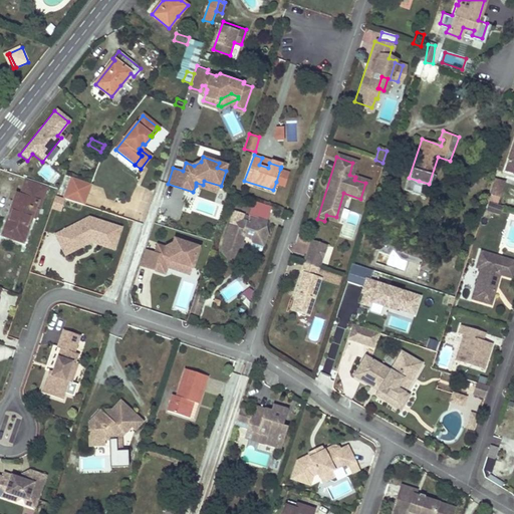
[(281,167),(282,164),(262,158),(259,165),(268,168),(269,163),(281,167)]
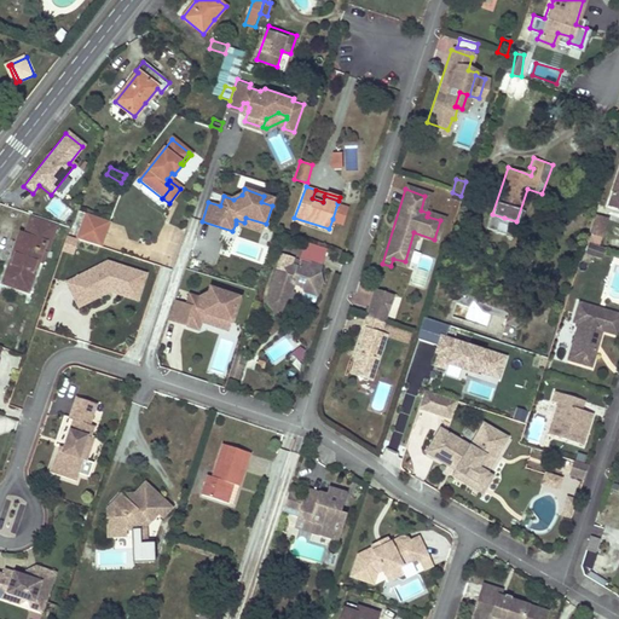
[(275,200),(264,196),(261,202),(272,206),(275,200)]
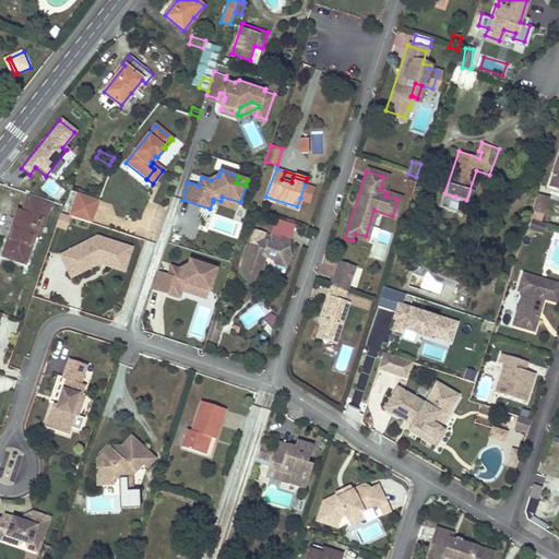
[(309,200),(314,187),(305,183),(300,198),(309,200)]
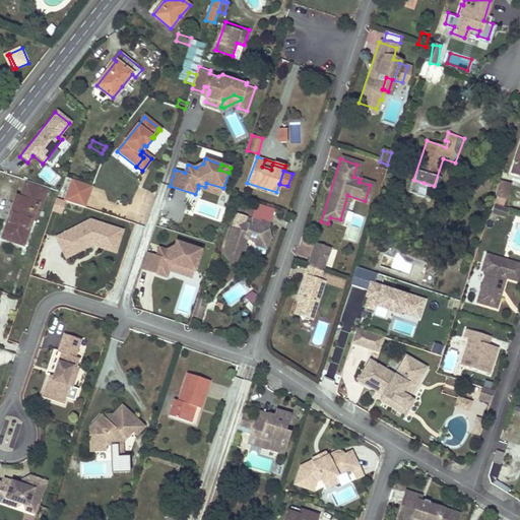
[(89,185),(65,176),(57,198),(66,201),(82,206),(89,185)]
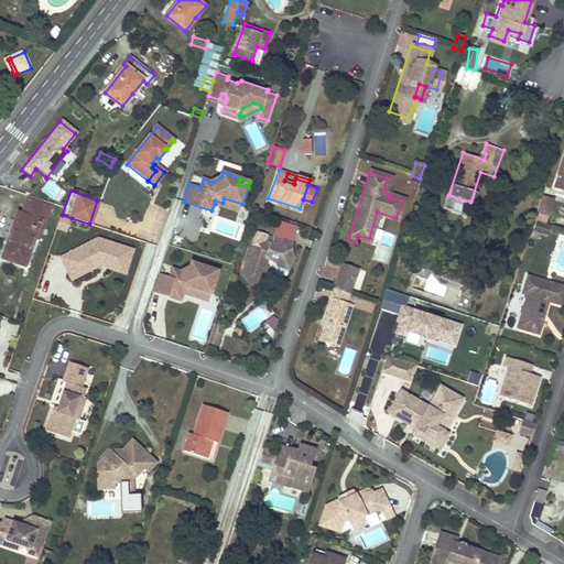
[(544,215),(550,197),(542,195),(537,212),(544,215)]
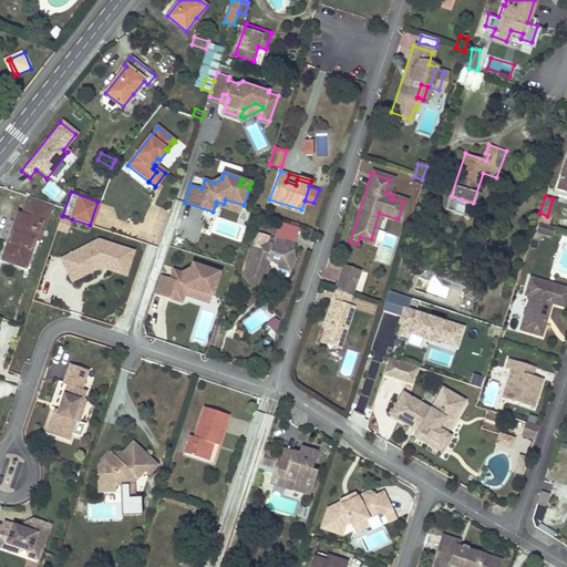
[(244,205),(225,199),(224,204),(216,202),(216,205),(240,213),(244,205)]
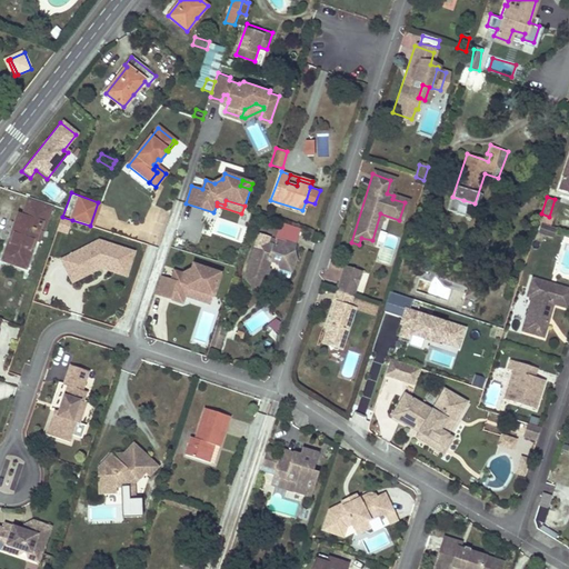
[(452,201),(449,211),(469,217),(472,206),(452,201)]
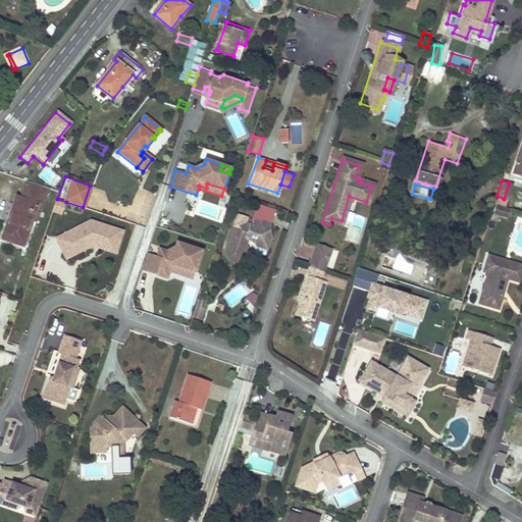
[(1,239),(22,247),(32,221),(37,222),(47,193),(25,186),(20,199),(12,221),(8,220),(1,239)]
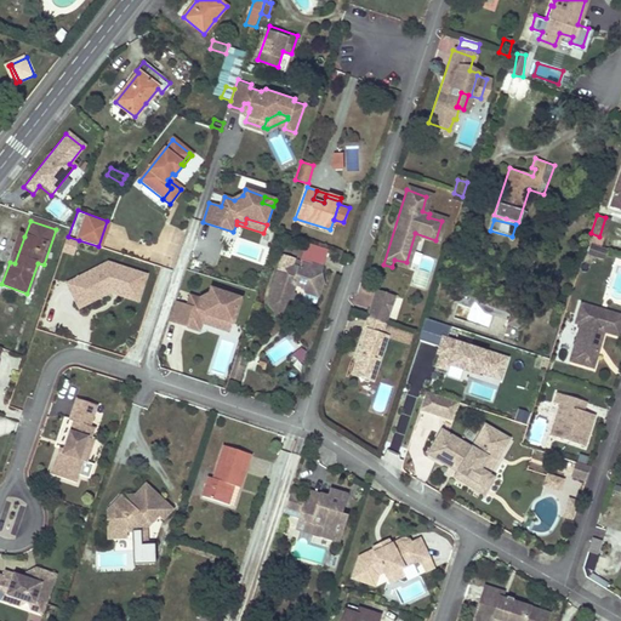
[(110,221),(107,221),(98,246),(101,248),(110,221)]
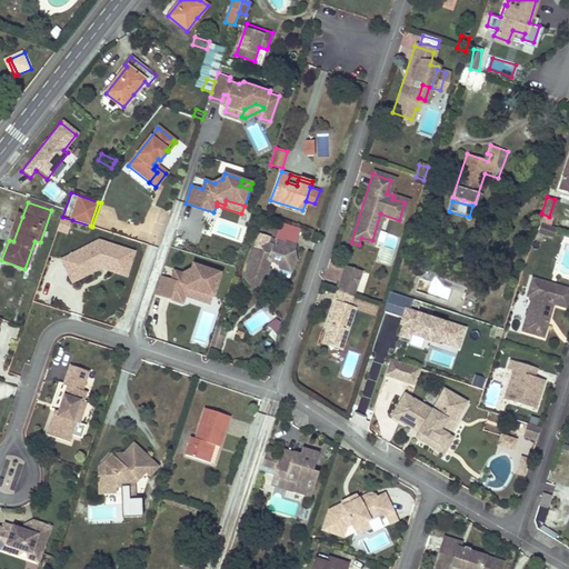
[(541,213),(538,222),(550,226),(552,218),(549,217),(541,213)]
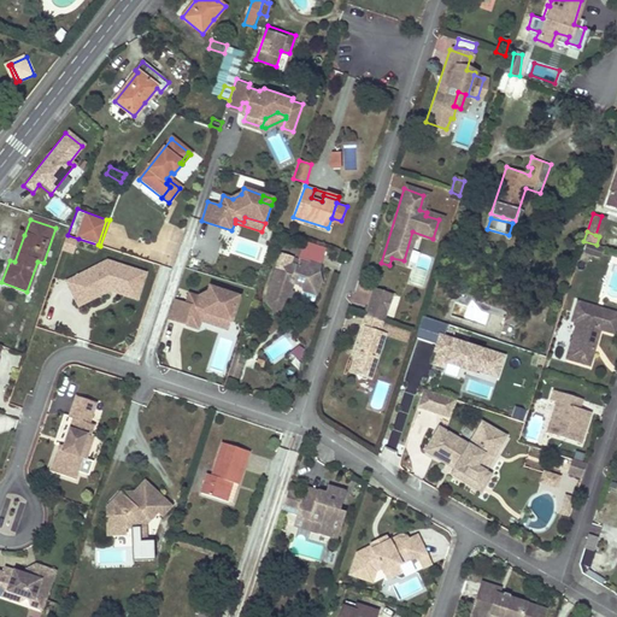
[(15,262),(24,235),(18,233),(10,260),(15,262)]
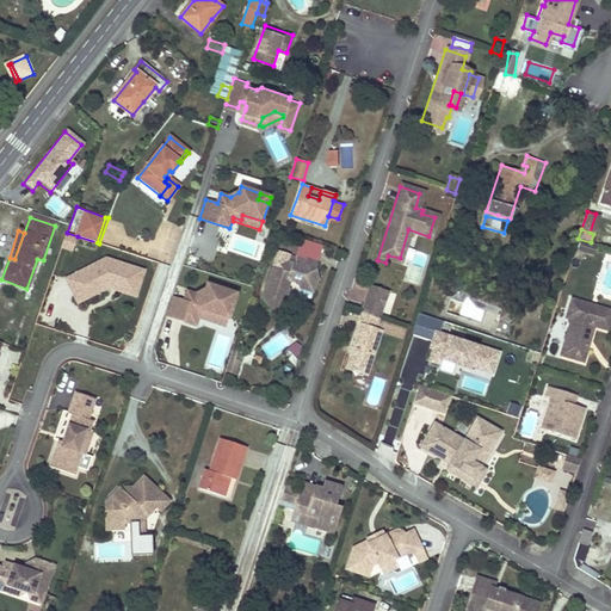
[(73,251),(78,236),(67,233),(65,240),(62,247),(73,251)]
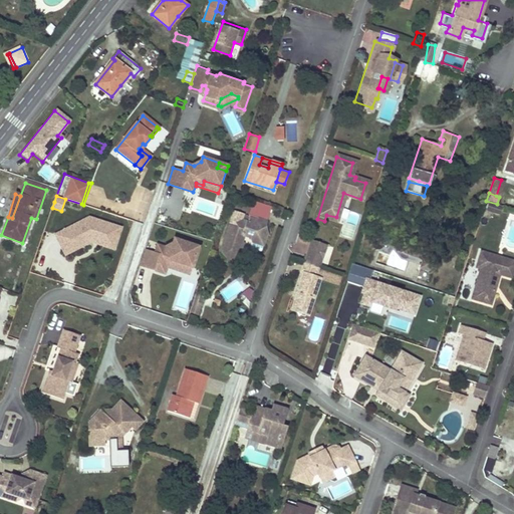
[(255,201),(250,213),(268,219),(272,207),(255,201)]
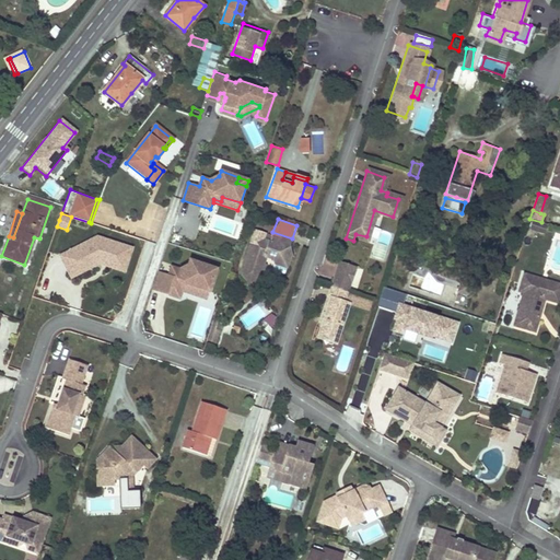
[(249,245),(241,270),(247,278),(248,278),(258,278),(260,270),(264,271),(267,261),(264,260),(267,252),(273,254),(276,255),(278,259),(288,264),(289,263),(293,252),(289,244),(284,243),(282,238),(279,237),(272,235),(271,241),(265,237),(261,240),(249,245)]
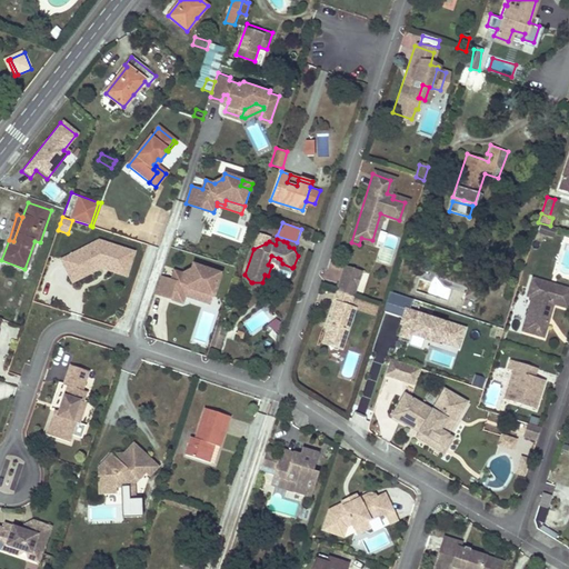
[(99,240),(61,260),(69,275),(85,267),(88,272),(101,266),(127,273),(135,251),(99,240)]
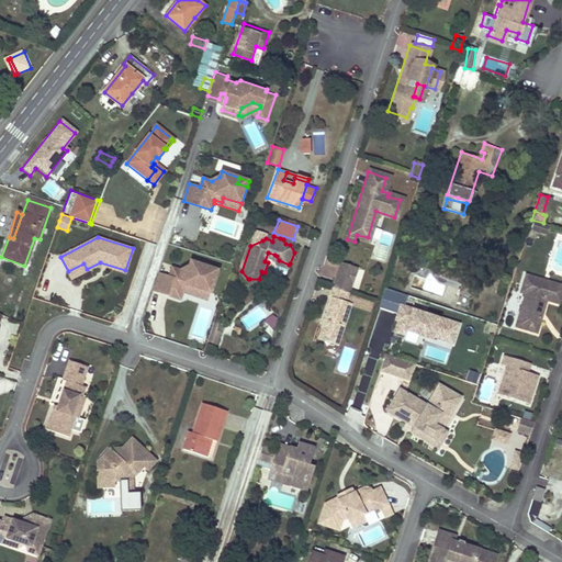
[(289,265),(279,260),(277,267),(287,271),(289,265)]
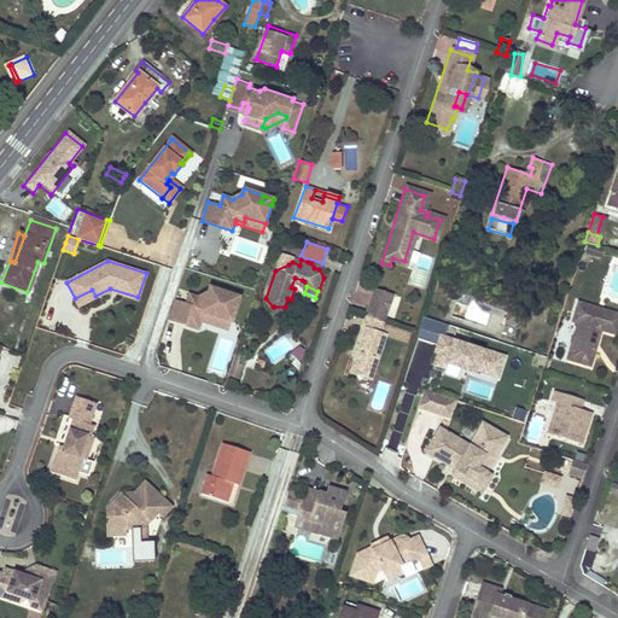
[(186,304),(174,299),(168,319),(198,330),(202,321),(203,319),(210,321),(211,315),(232,322),(238,303),(228,299),(229,293),(210,287),(208,292),(199,297),(190,293),(186,304)]
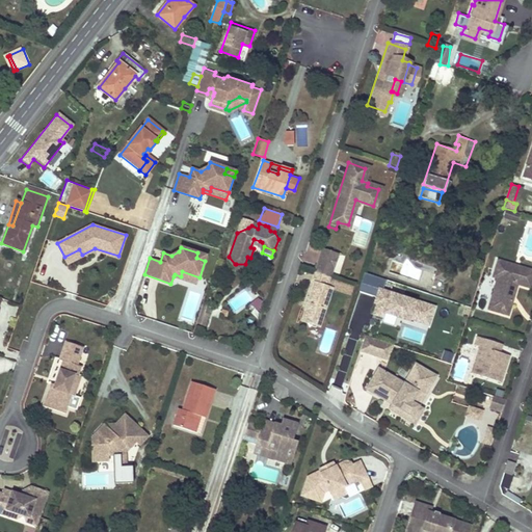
[(79,249),(64,257),(68,262),(82,255),(79,249)]
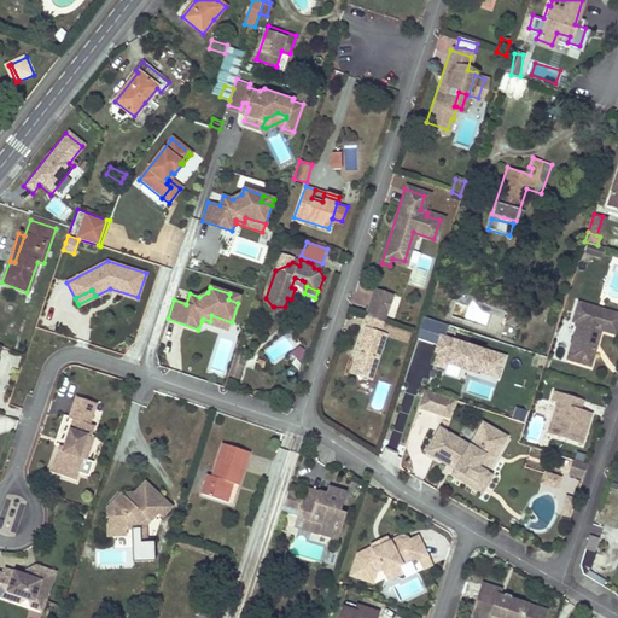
[(363,316),(379,322),(388,296),(372,290),(363,316)]
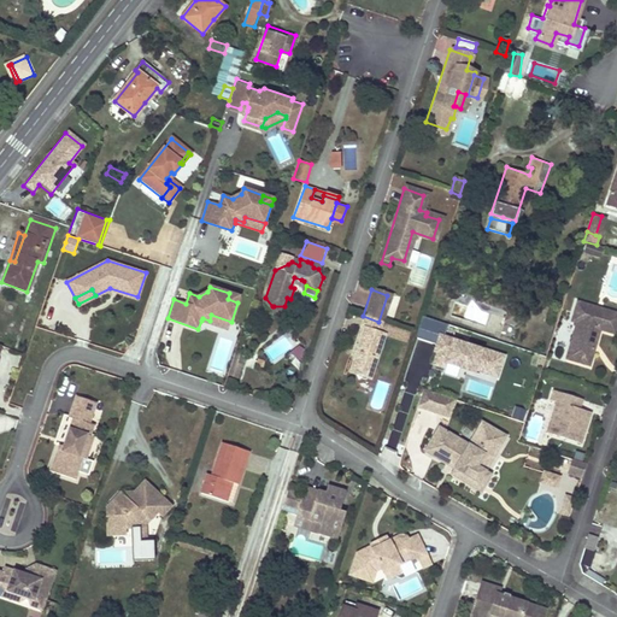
[(240,297),(229,293),(228,299),(238,303),(240,297)]
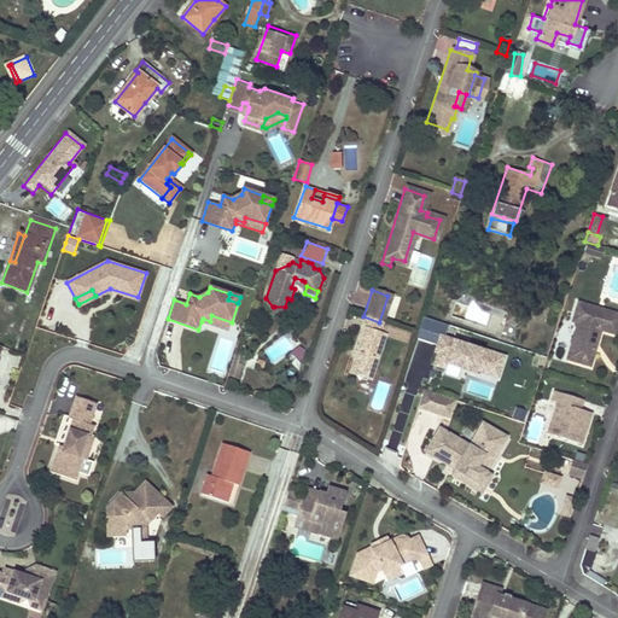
[(617,333),(617,327),(617,314),(578,302),(572,321),(576,321),(565,357),(582,362),(584,355),(592,357),(600,328),(617,333)]
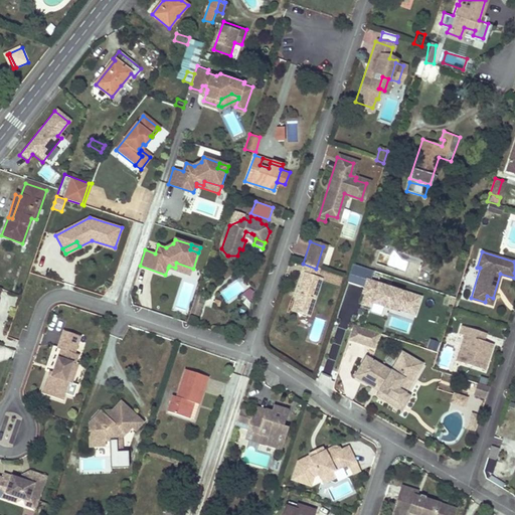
[(430,261),(423,259),(419,268),(426,270),(430,269),(431,265),(430,261)]
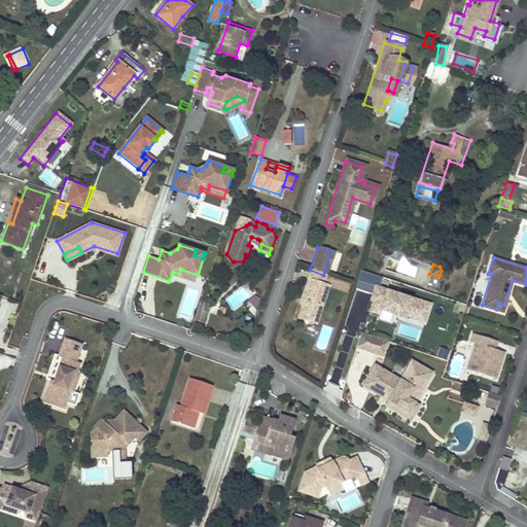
[(198,275),(180,269),(179,274),(173,272),(172,274),(195,282),(198,275)]
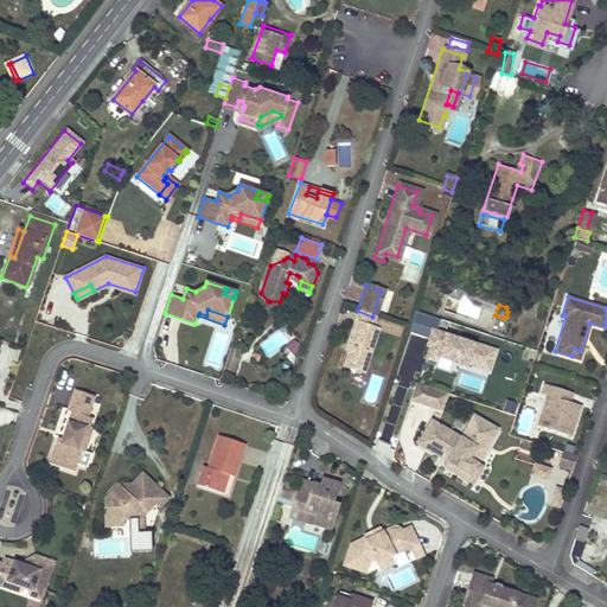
[(357,311),(347,337),(351,338),(356,323),(369,327),(372,317),(357,311)]
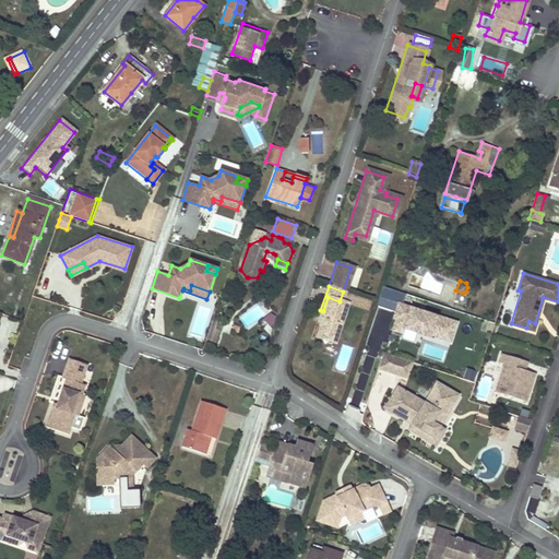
[(402,294),(380,287),(376,304),(393,309),(391,316),(394,317),(391,328),(400,330),(401,325),(428,334),(428,332),(449,339),(455,318),(401,300),(402,294)]
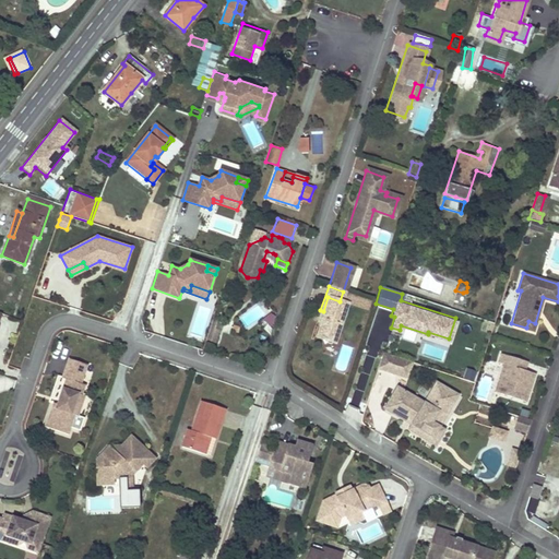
[(332,342),(345,304),(340,301),(328,297),(323,311),(320,310),(318,317),(321,318),(316,336),(319,337),(322,343),(323,339),(332,342)]
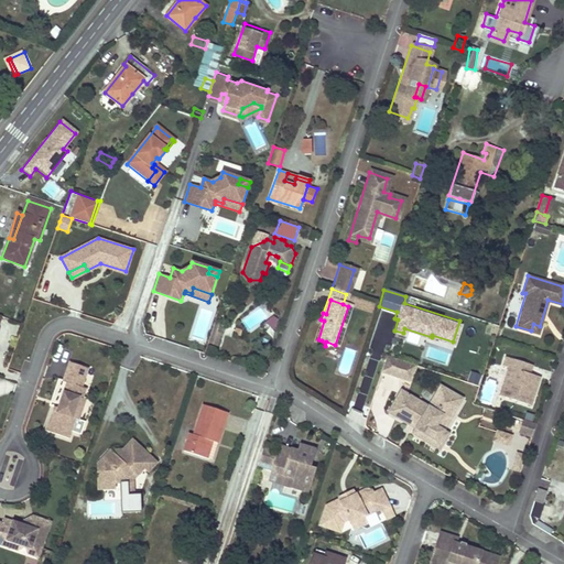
[(273,332),(281,323),(272,315),(264,324),(273,332)]
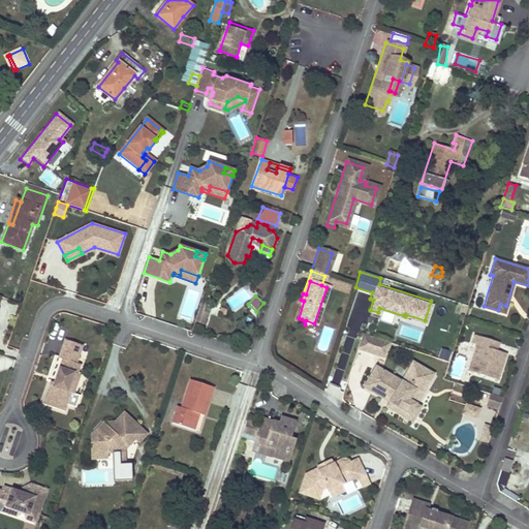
[(213,303),(203,300),(199,309),(207,312),(210,313),(213,303)]
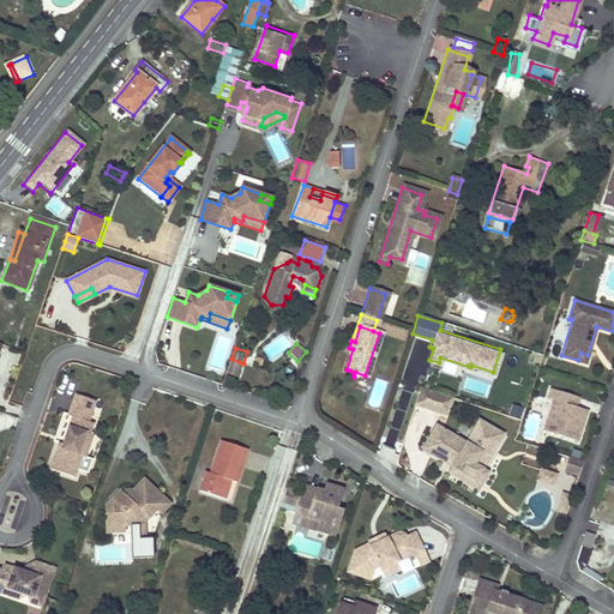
[(240,362),(232,359),(228,371),(236,373),(240,362)]
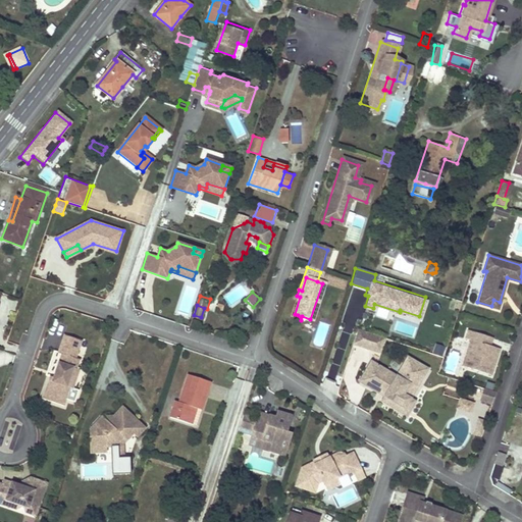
[(368,348),(373,332),(356,327),(352,343),(368,348)]
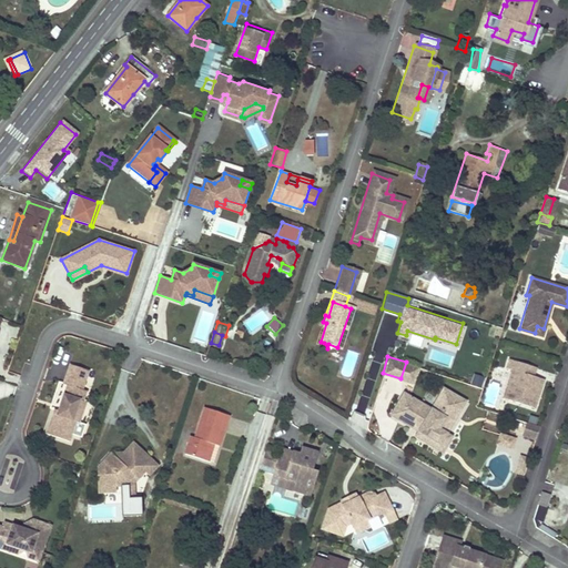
[(508,399),(534,407),(543,378),(533,375),(525,373),(528,365),(508,358),(506,367),(511,369),(508,379),(514,382),(508,399)]
